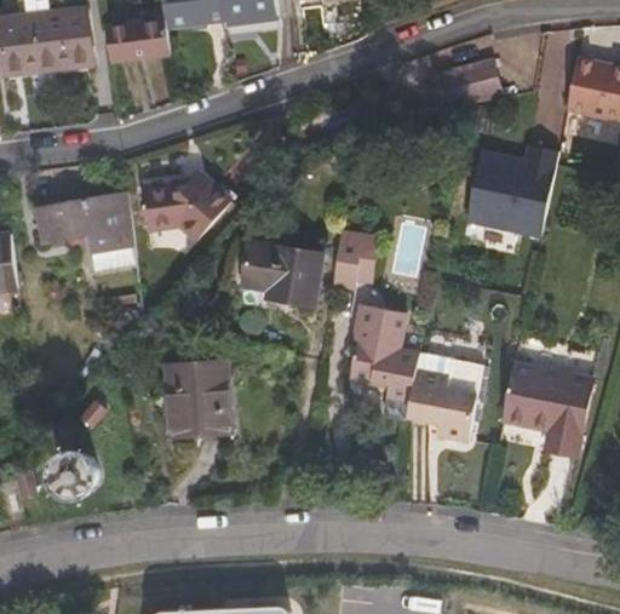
[(165,29),(227,22),(223,0),(161,0),(164,19),(165,29)]
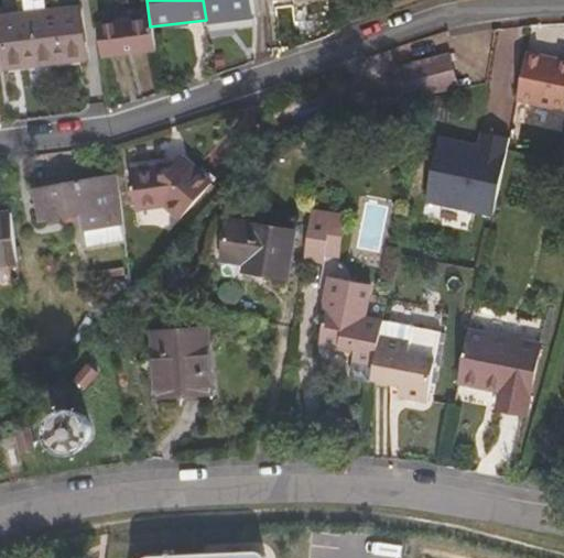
[(203,0),(206,20),(207,31),(256,23),(251,0),(203,0)]
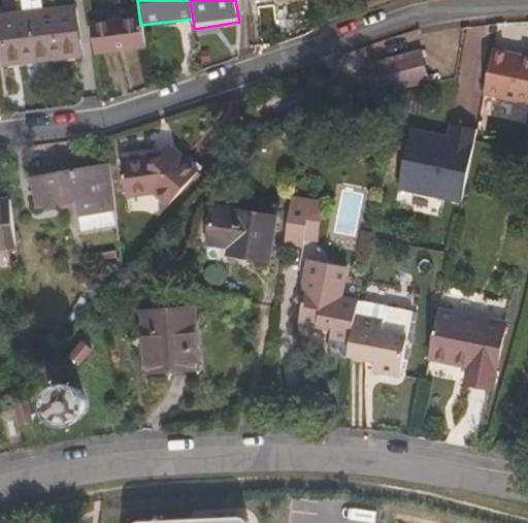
[(72,4),(35,9),(41,56),(78,52),(72,4)]
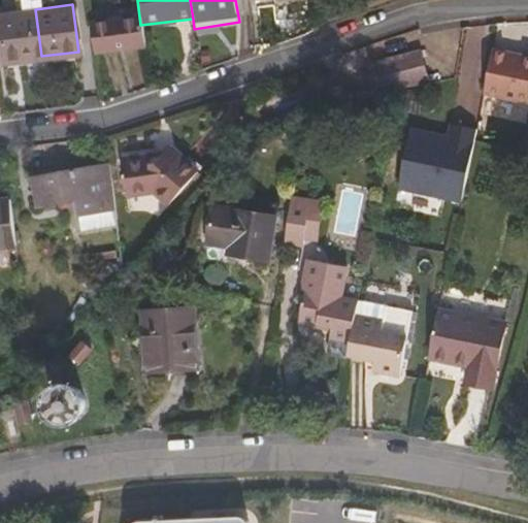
[(41,56),(35,9),(0,12),(0,46),(2,60),(41,56)]
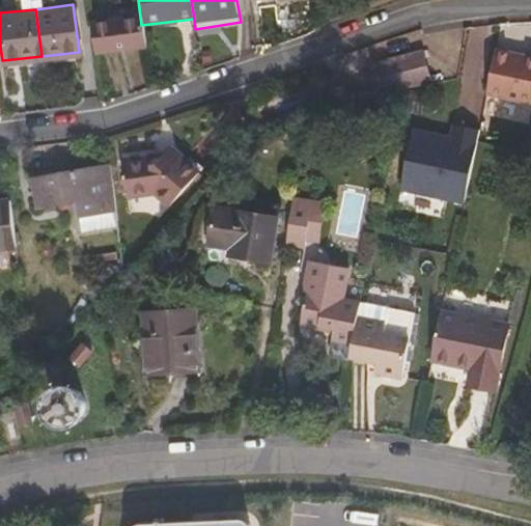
[(93,53),(144,46),(141,25),(140,17),(88,24),(93,53)]
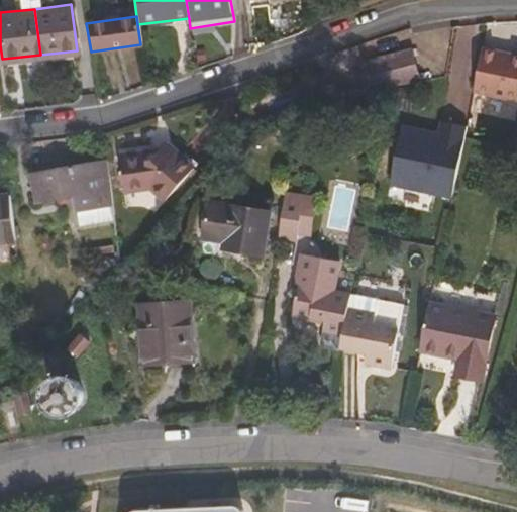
[(516,41),(482,38),(477,90),(516,94),(516,41)]
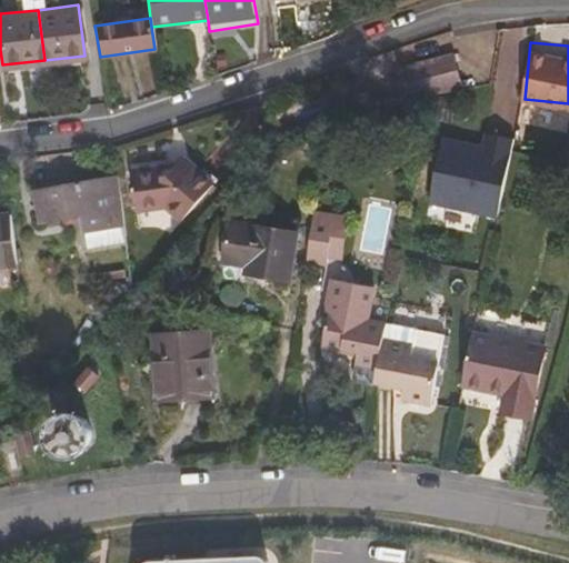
[(460,80),(451,52),(395,69),(402,98),(460,80)]
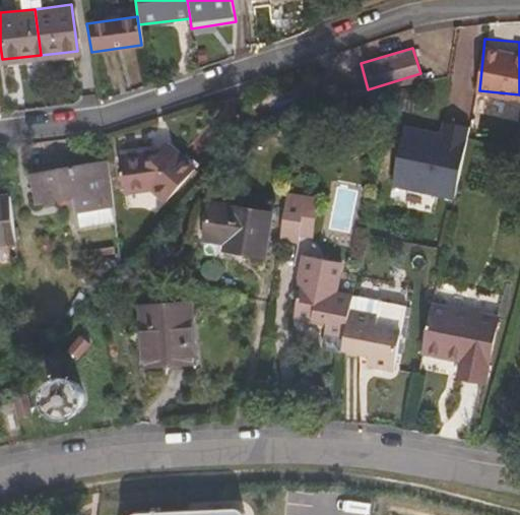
[(392,183),(456,195),(471,119),(444,114),(442,125),(405,118),(392,183)]
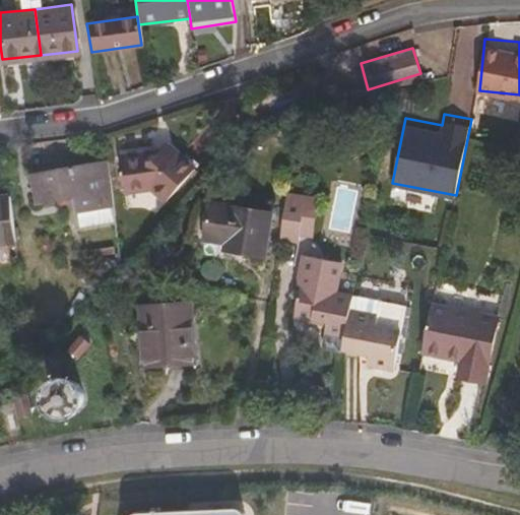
[(519,131),(516,127),(504,130),(503,141),(510,150),(519,147),(519,131)]
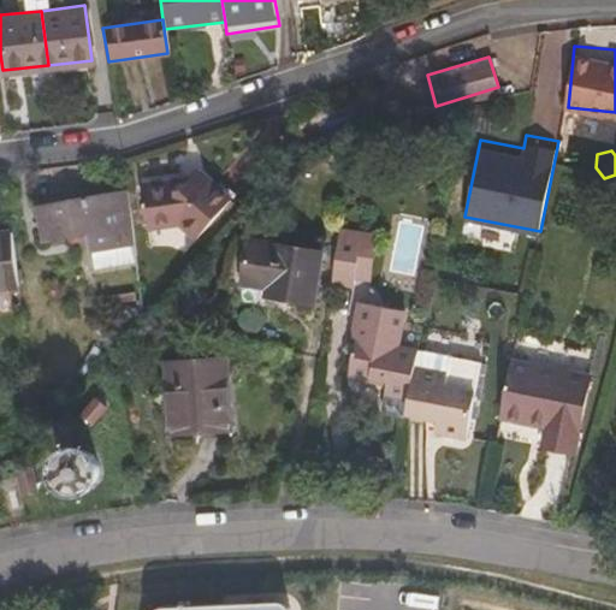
[(178,183),(135,188),(138,224),(173,219),(190,235),(221,199),(189,170),(178,183)]
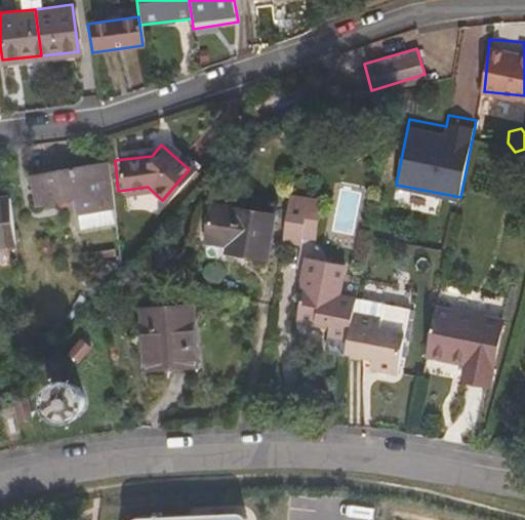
[(109,209),(103,162),(26,172),(30,202),(68,198),(70,213),(75,212),(109,209)]
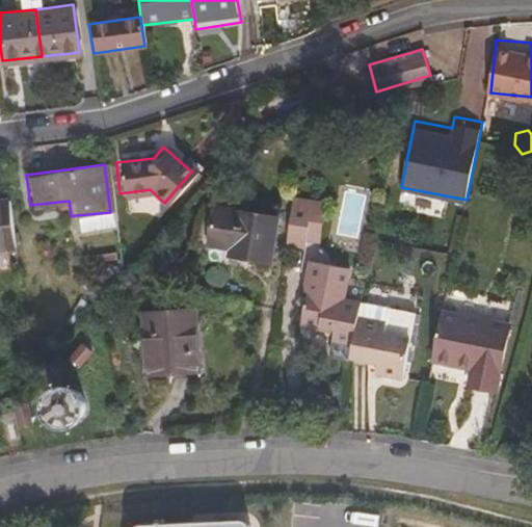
[(357,233),(368,189),(345,184),(336,228),(357,233)]
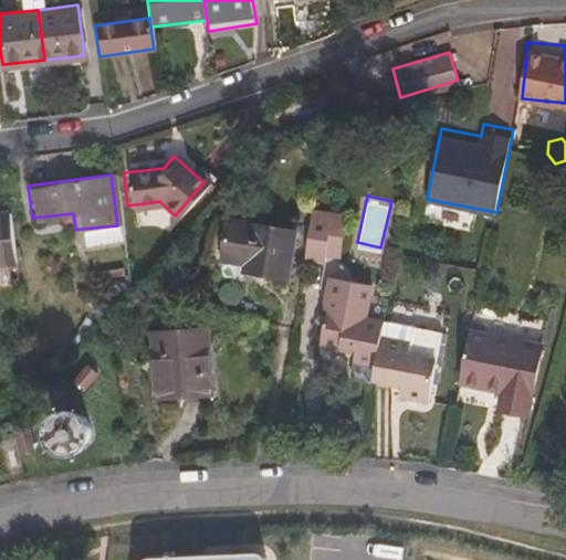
[(312,208),(304,257),(323,262),(323,255),(339,259),(347,213),(312,208)]
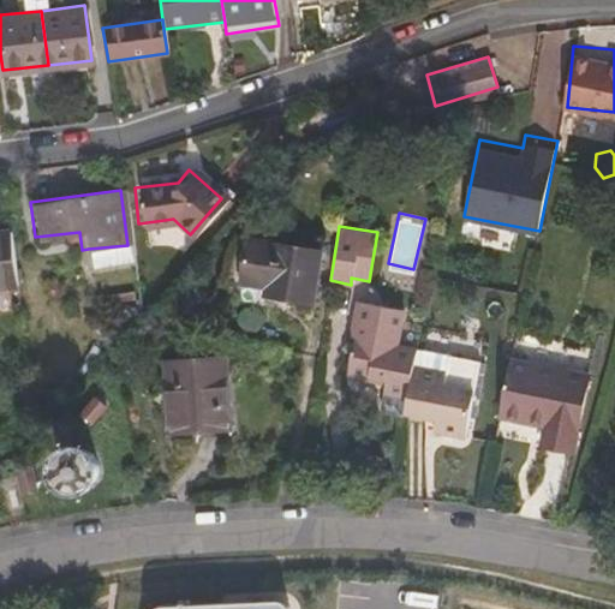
[(0,284),(13,282),(5,227),(0,227),(0,284)]
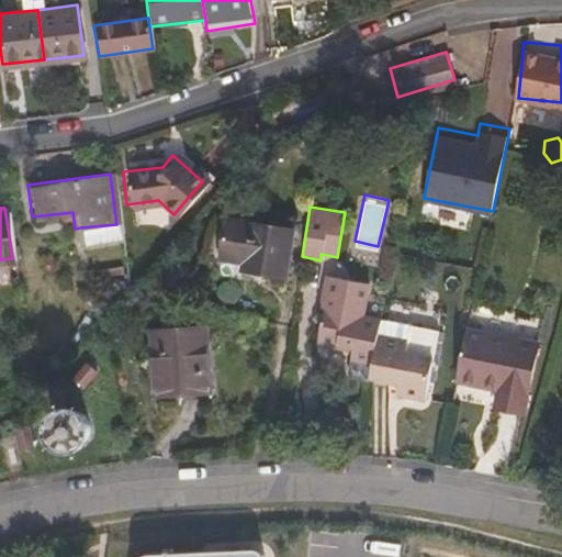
[(284,280),(292,232),(228,222),(223,262),(244,265),(243,273),(284,280)]
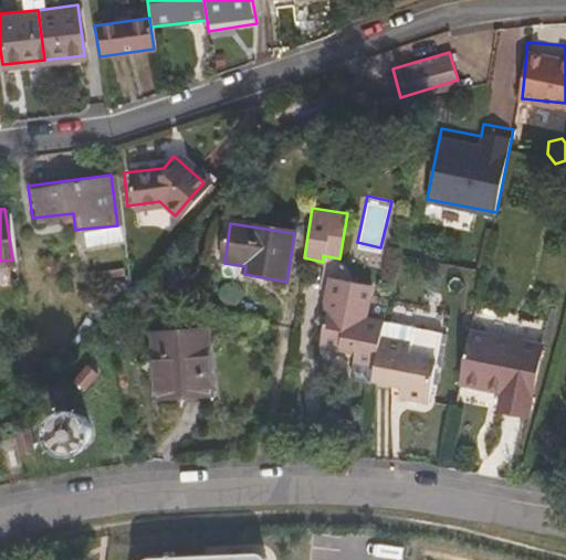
[(83,245),(119,242),(117,225),(81,229),(83,245)]
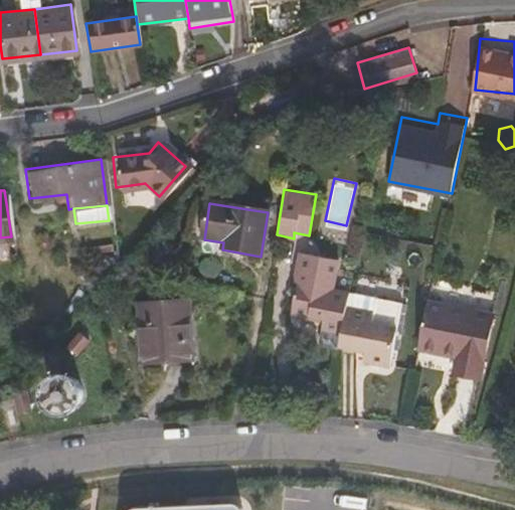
[(96,279),(114,260),(103,250),(84,270),(96,279)]
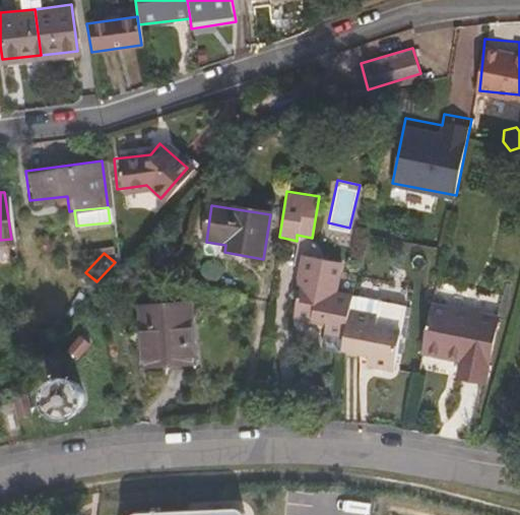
[(326,351),(342,353),(344,346),(351,299),(334,295),(339,264),(305,258),(295,319),(327,324),(325,334),(326,334),(324,347),(326,351)]
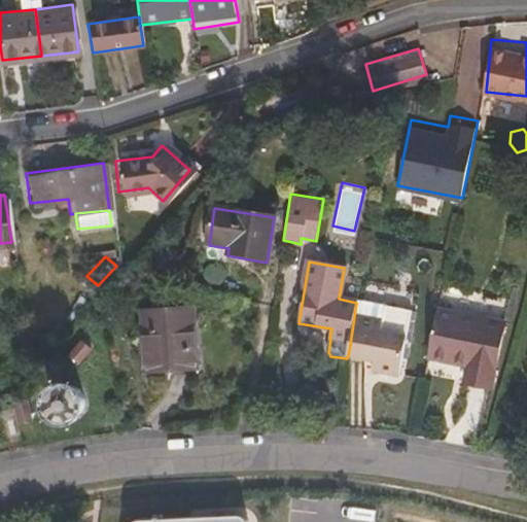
[(356,303),(349,351),(376,355),(373,368),(400,373),(412,313),(356,303)]
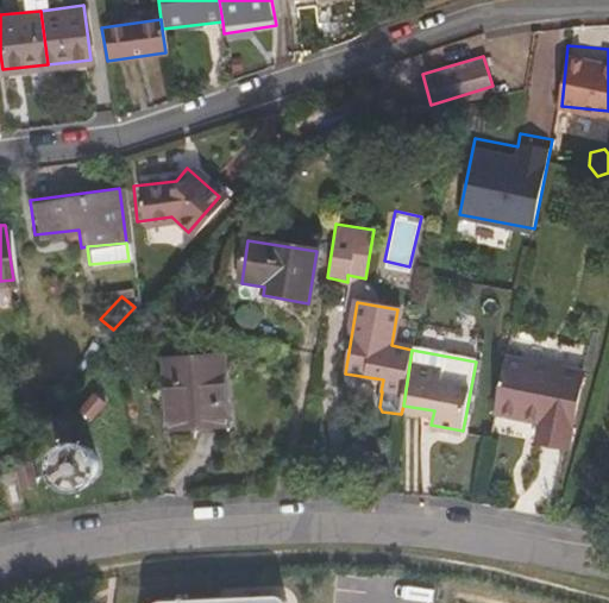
[(585,374),(506,358),(496,416),(539,425),(537,444),(572,450),(585,374)]
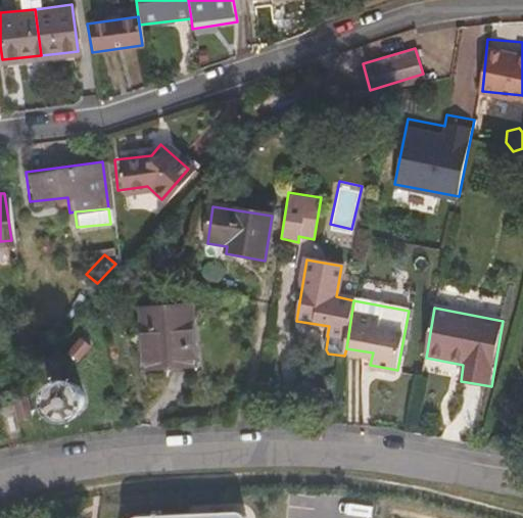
[(201,365),(197,309),(153,311),(157,368),(201,365)]
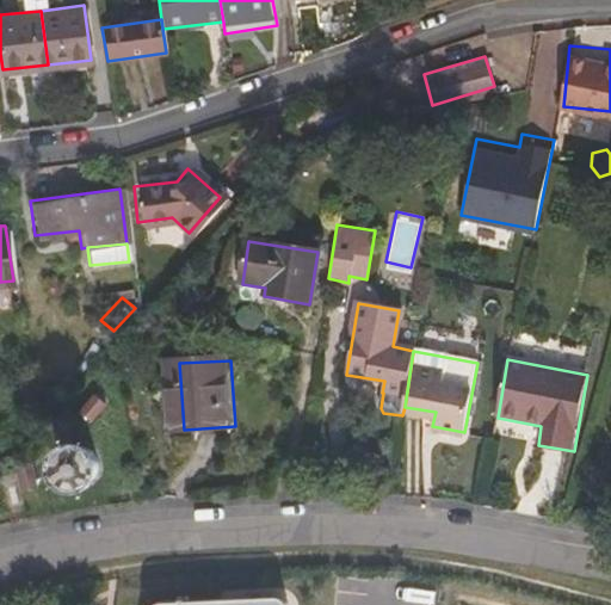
[(90,443),(85,443),(79,444),(75,446),(71,449),(68,454),(67,458),(67,463),(68,468),(72,473),(75,476),(80,477),(85,479),(91,477),(94,475),(99,471),(102,468),(103,463),(103,457),(100,452),(98,449),(94,445),(90,443)]
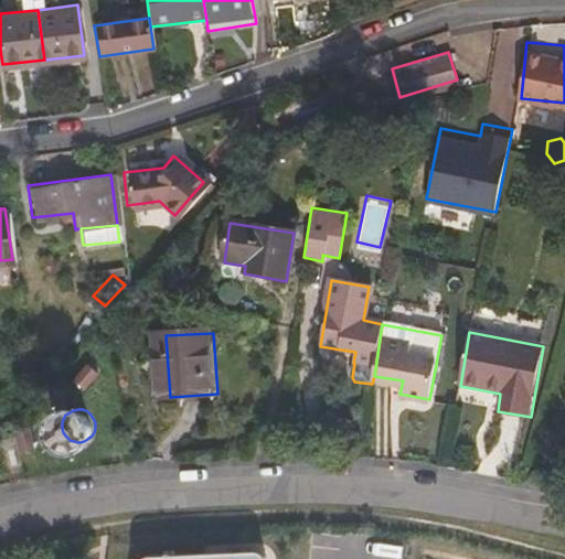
[(0,440),(0,445),(2,465),(18,463),(14,439),(0,440)]
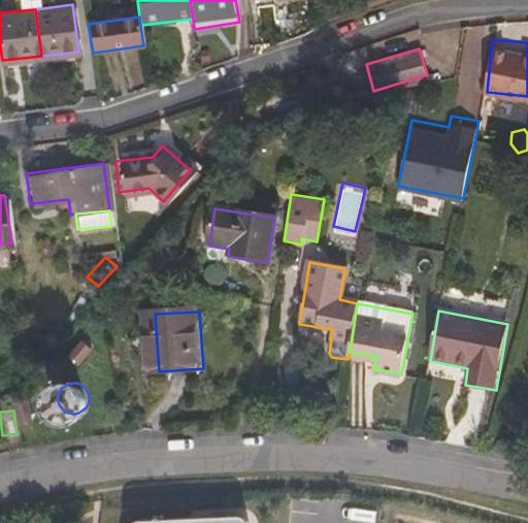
[(229,522),(230,522),(132,514),(131,522),(229,522)]
